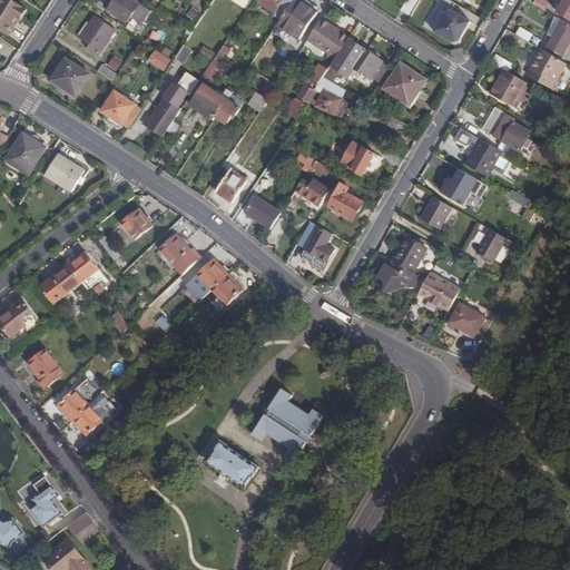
[(0,0),(0,29),(7,35),(18,18),(20,20),(27,10),(11,0),(0,0)]
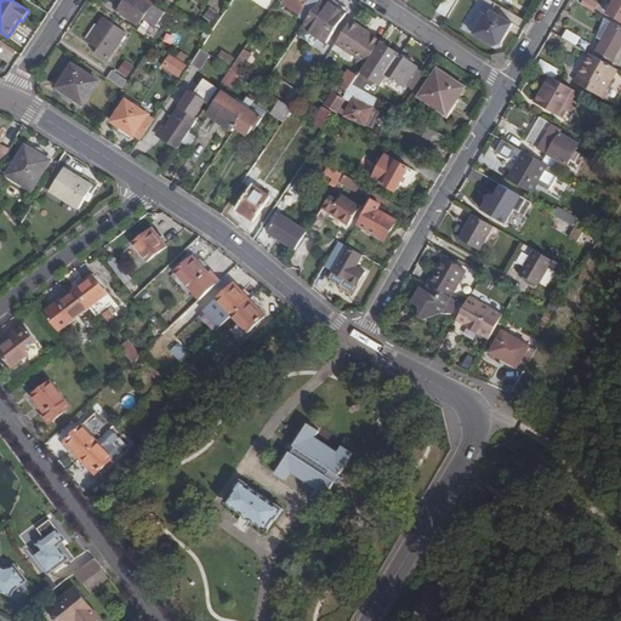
[(166,12),(147,0),(127,0),(120,12),(140,26),(137,30),(146,35),(147,33),(151,35),(166,12)]
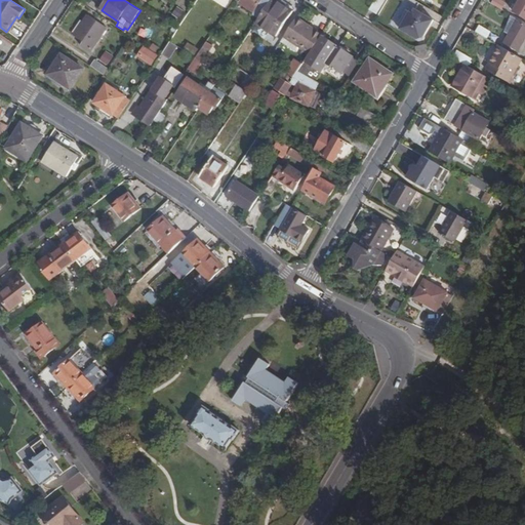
[(242,0),(241,3),(255,12),(253,14),(259,18),(271,0),(242,0)]
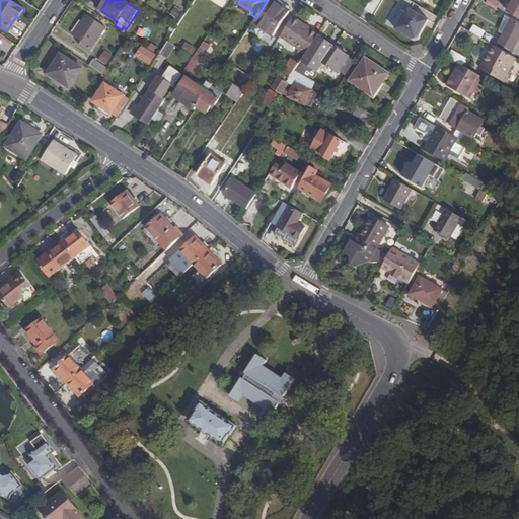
[(290,11),(273,0),(268,0),(256,18),(253,23),(274,36),(290,11)]
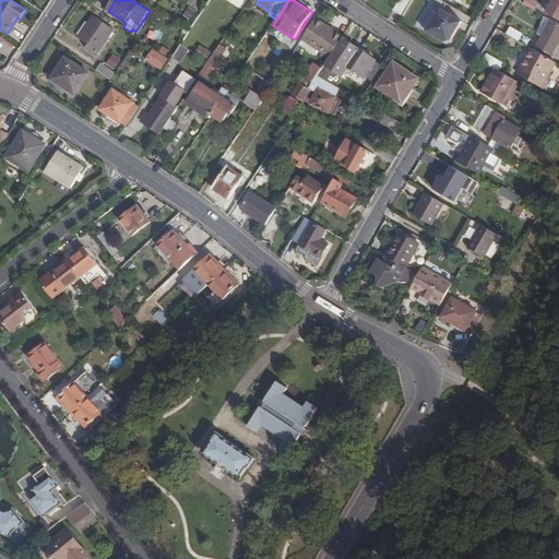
[(411,0),(400,0),(395,9),(403,14),(411,0)]
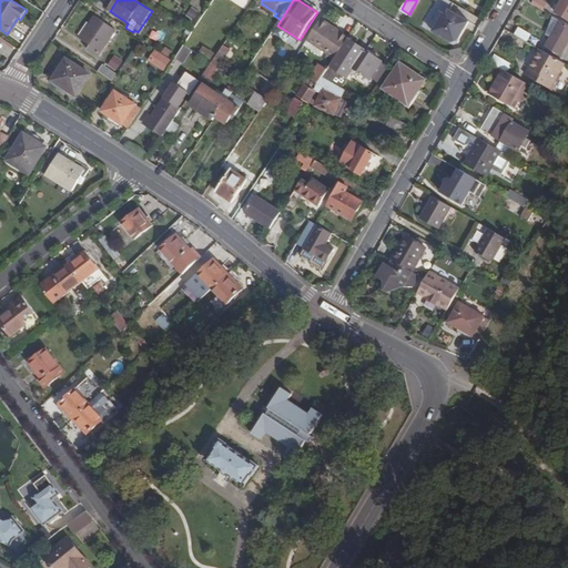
[(453,2),(447,0),(436,0),(422,26),(452,42),(457,41),(468,22),(448,10),(453,2)]
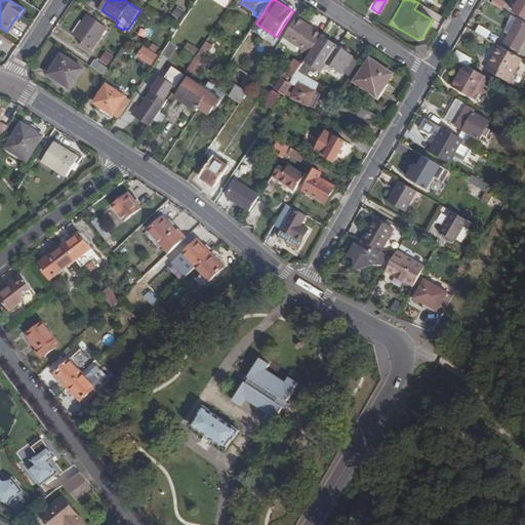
[(506,3),(499,0),(493,0),(491,3),(502,9),(506,3)]
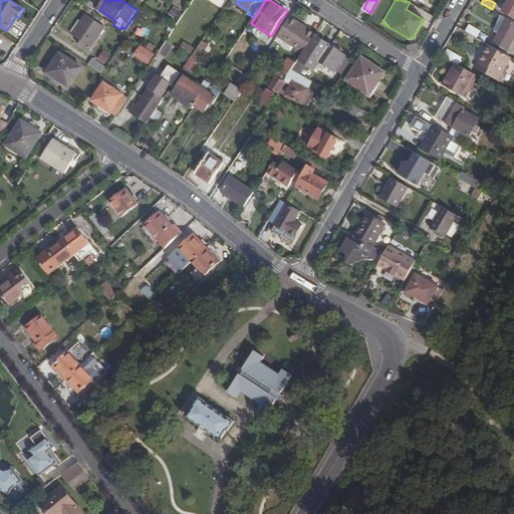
[(513,0),(508,0),(503,11),(513,17),(513,0)]
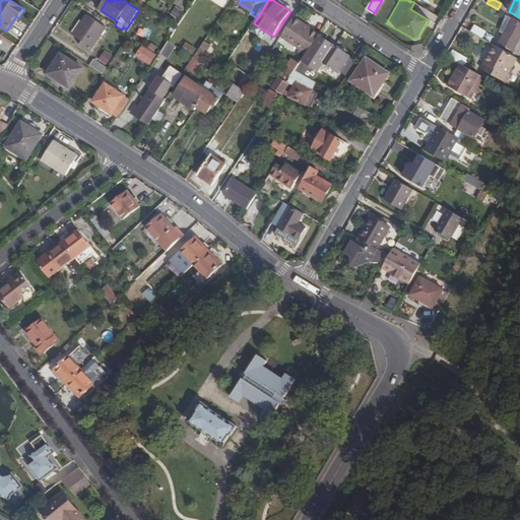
[(172,14),(179,18),(183,10),(176,6),(172,14)]
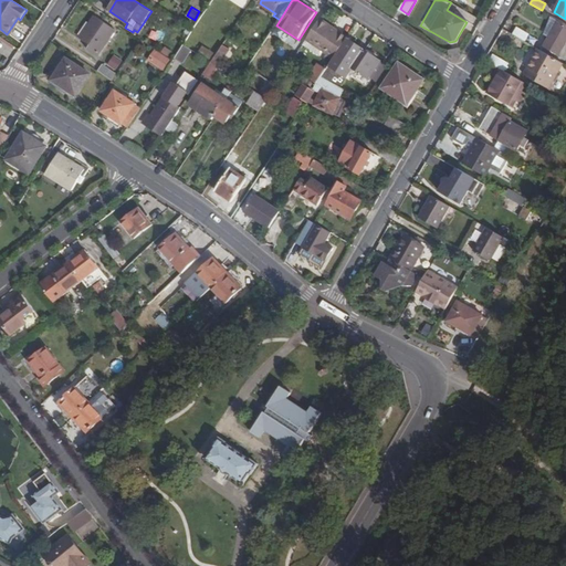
[(558,20),(551,16),(544,34),(549,37),(558,20)]
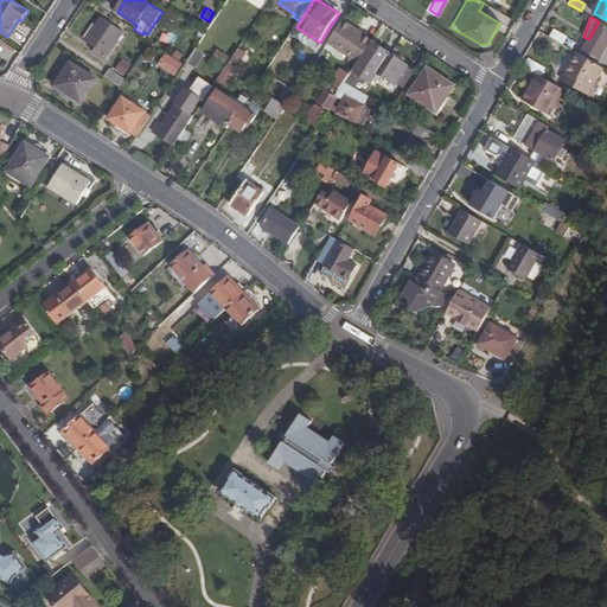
[(123,32),(102,18),(85,42),(96,49),(94,53),(103,61),(123,32)]
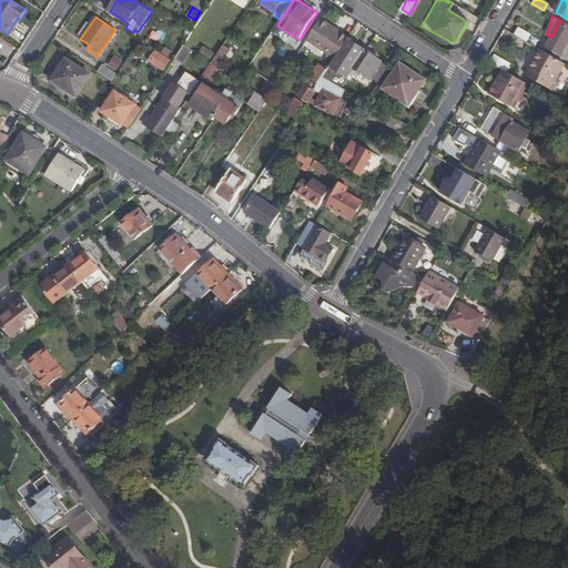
[(20,20),(18,18),(7,34),(9,36),(20,20)]
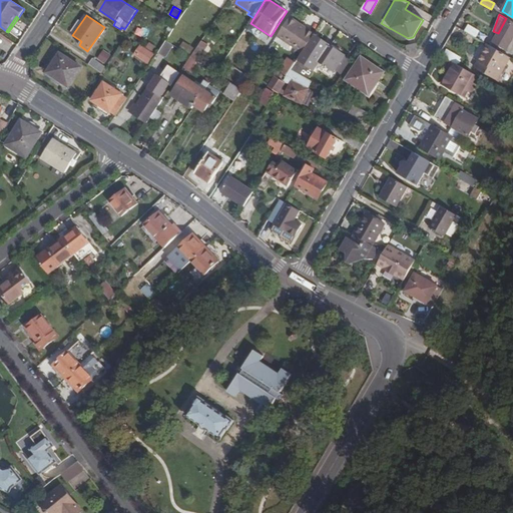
[(302,26),(290,18),(275,41),(290,51),(294,46),(304,52),(313,38),(300,29),(302,26)]
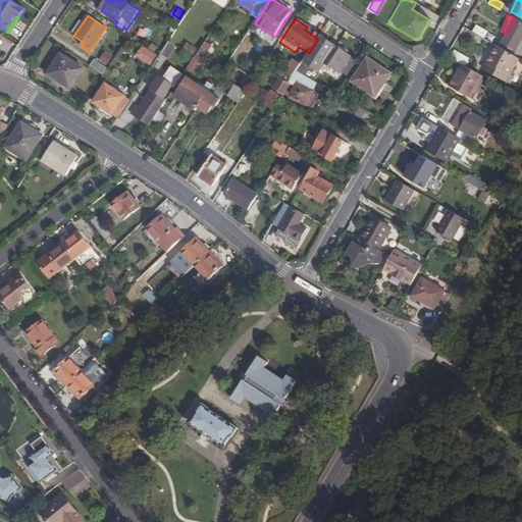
[(521,22),(515,18),(507,34),(502,43),(520,53),(521,50),(521,22)]
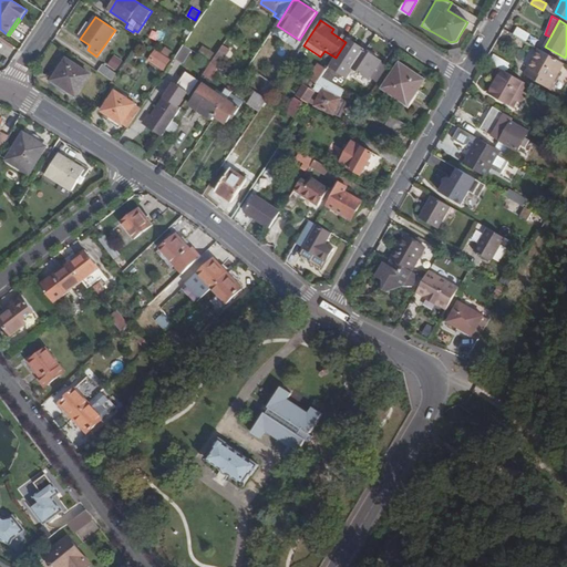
[(529,35),(518,28),(514,34),(525,41),(529,35)]
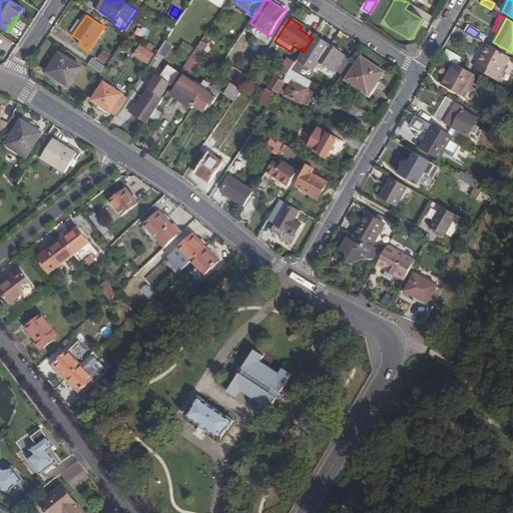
[(315,36),(315,35),(302,26),(300,29),(313,38),(315,36)]
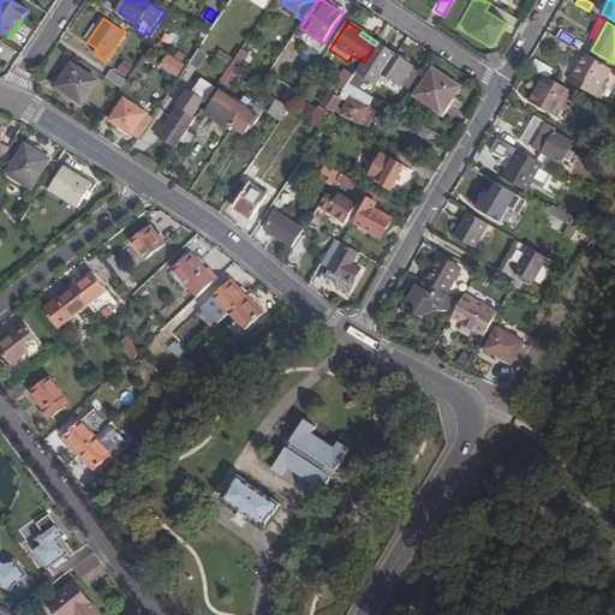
[(375,46),(364,63),(354,77),(350,84),(369,95),(383,73),(395,55),(377,43),(375,46)]
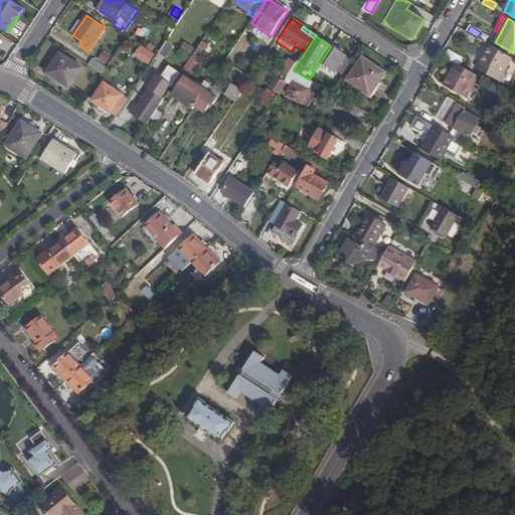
[(159,53),(165,57),(173,45),(166,40),(159,53)]
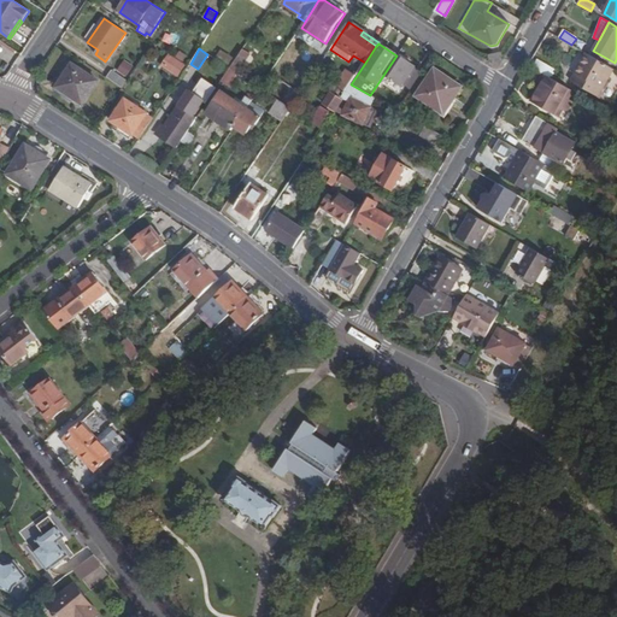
[(221,50),(215,59),(230,69),(230,68),(234,62),(236,59),(221,50)]
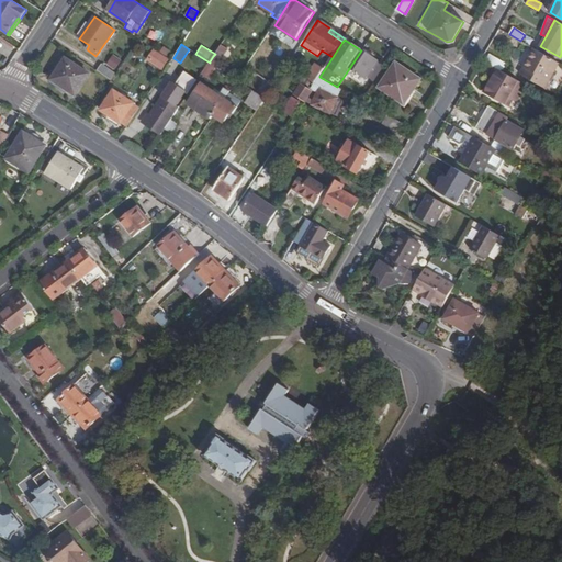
[(216,66),(227,48),(221,45),(215,54),(213,56),(210,62),(216,66)]
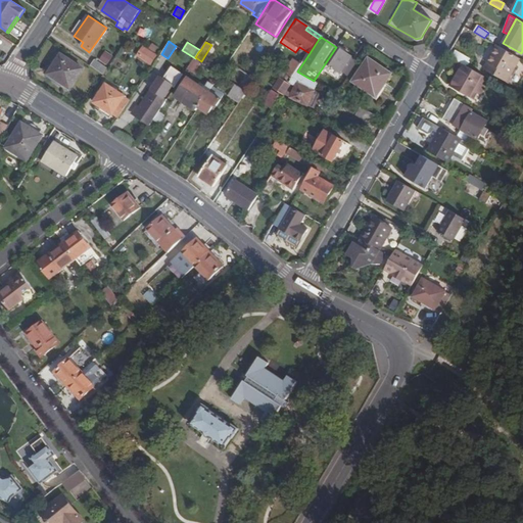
[(142,57),(148,48),(145,46),(138,55),(142,57)]
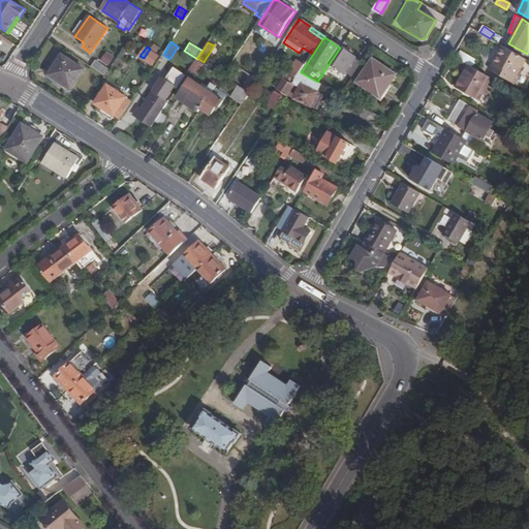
[(526,59),(503,47),(493,64),(499,67),(496,73),(512,84),(526,59)]
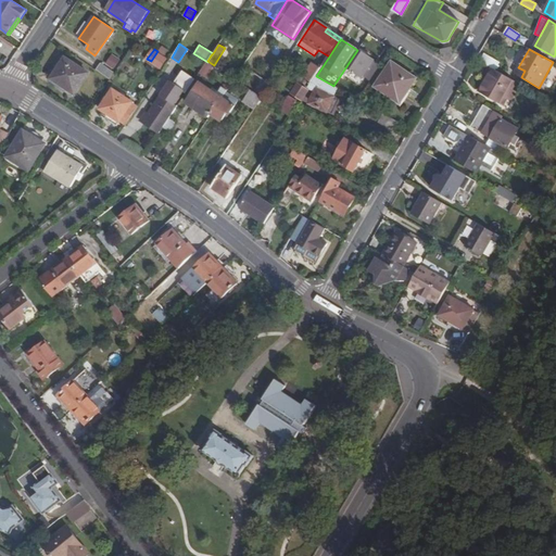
[(380,66),(357,50),(346,66),(362,77),(363,75),(370,80),(380,66)]
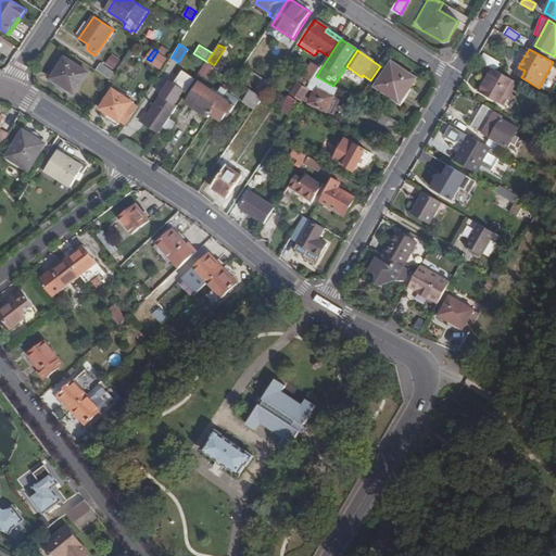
[(158,51),(151,61),(162,68),(168,59),(158,51)]
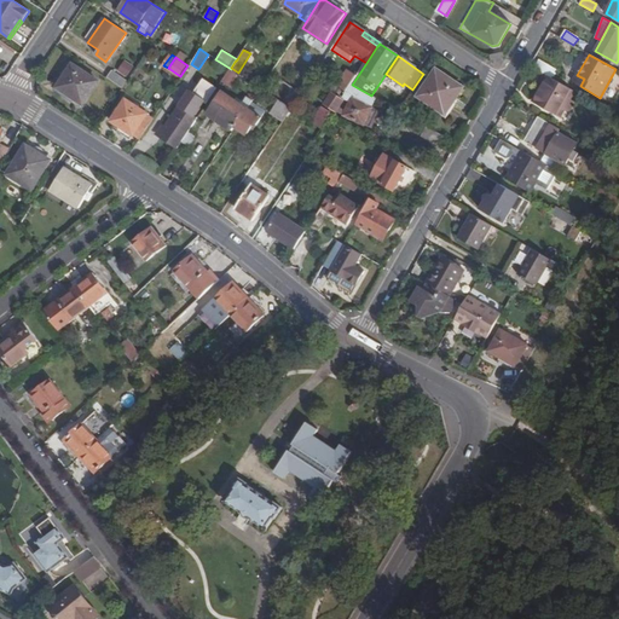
[(539,59),(534,68),(549,76),(551,77),(556,69),(539,59)]
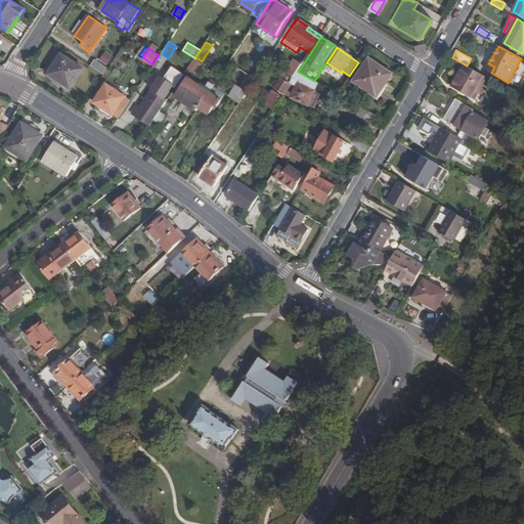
[(111,66),(115,55),(104,51),(100,61),(111,66)]
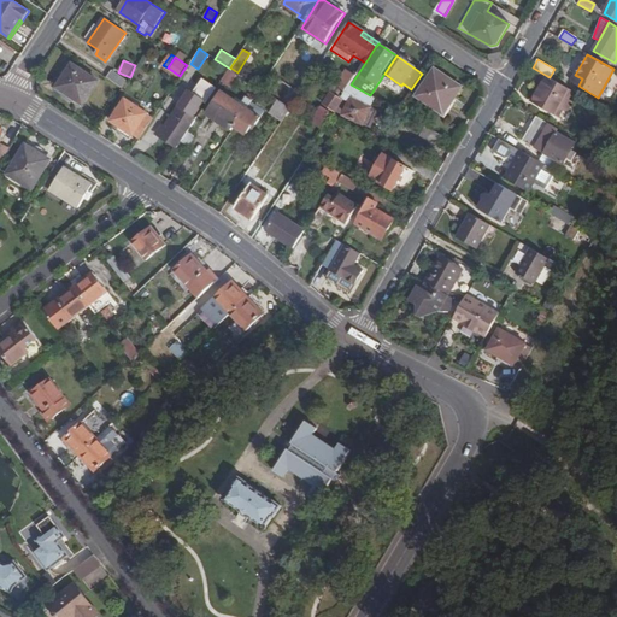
[(98,81),(72,65),(58,87),(82,104),(98,81)]
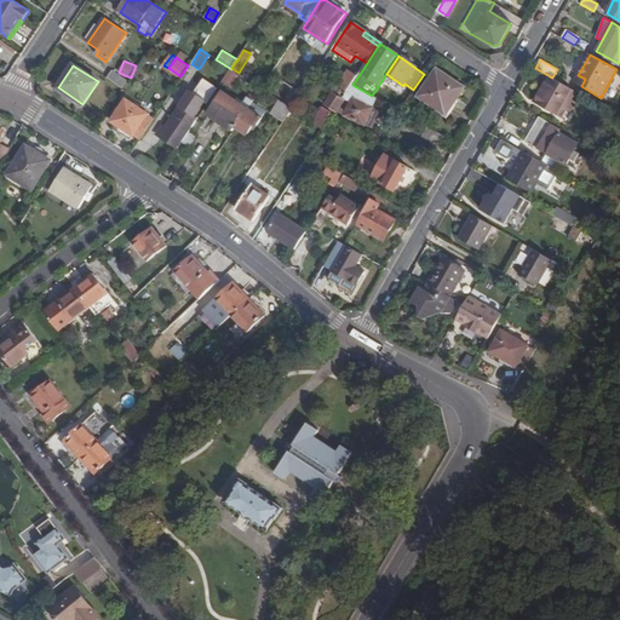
[(233,81),(237,73),(231,69),(223,81),(229,86),(233,81)]
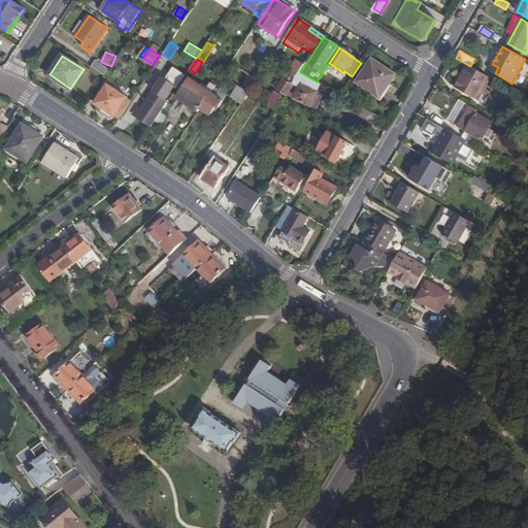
[(395,74),(372,59),(357,83),(377,96),(387,83),(389,85),(395,74)]
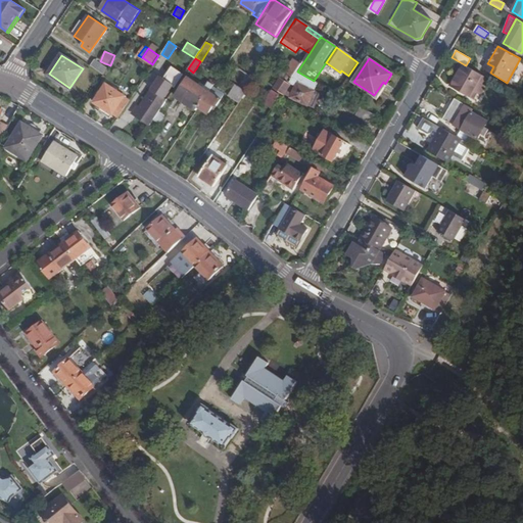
[(107,67),(95,59),(90,65),(103,75),(107,67)]
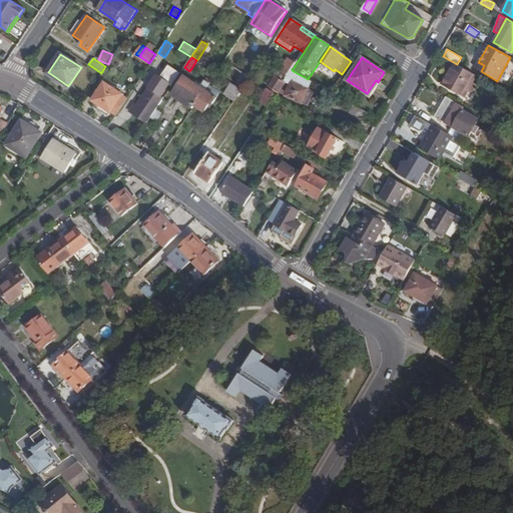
[(296,64),(288,58),(280,71),(287,76),(288,76),(292,70),(296,64)]
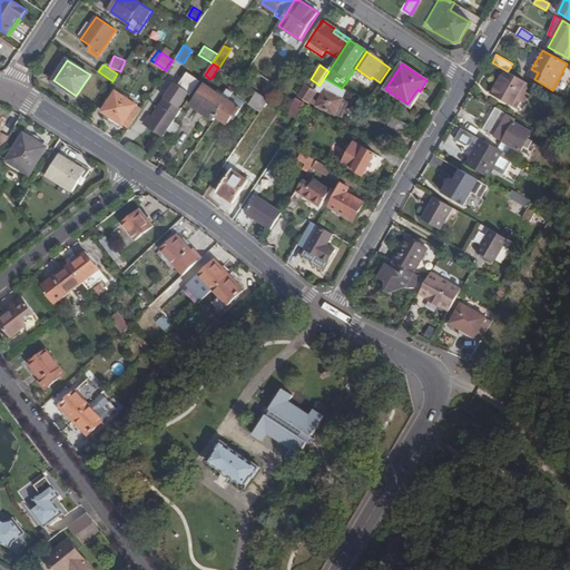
[(538,72),(531,69),(528,76),(534,79),(538,72)]
